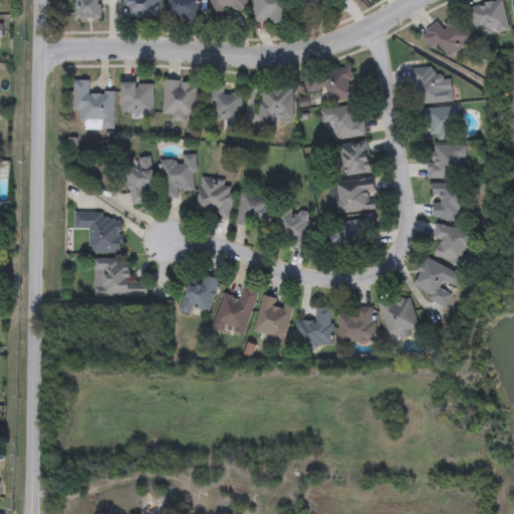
[(100,0),(100,18),(75,18),(75,0),(100,0)]
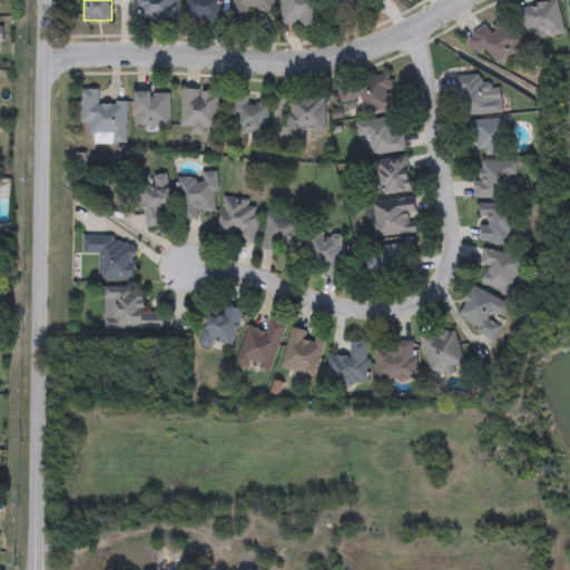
[(177,0),(177,19),(138,19),(138,0),(177,0)]
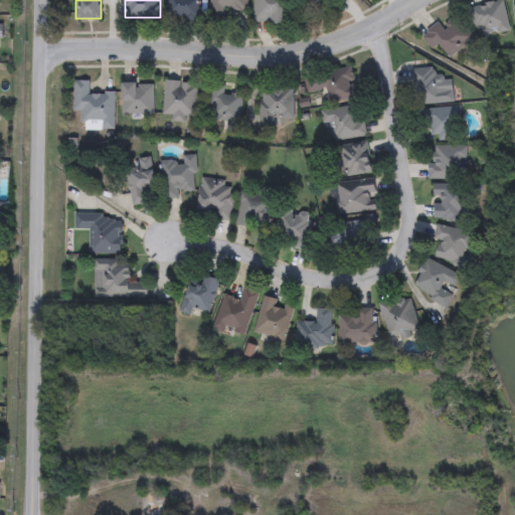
[(199,0),(199,18),(169,18),(169,0),(199,0)]
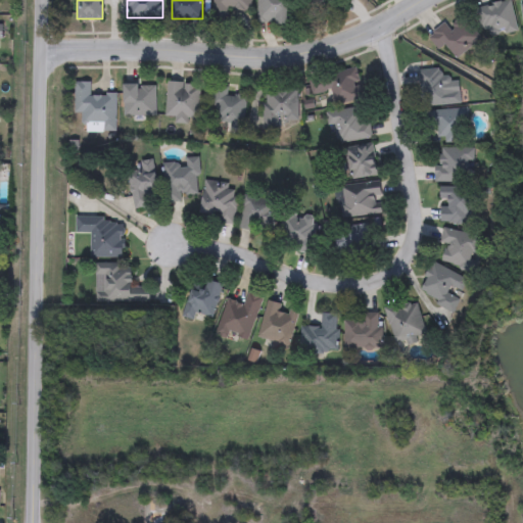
[(212,0),(250,0),(250,10),(229,10),(228,22),(211,21),(212,0)]
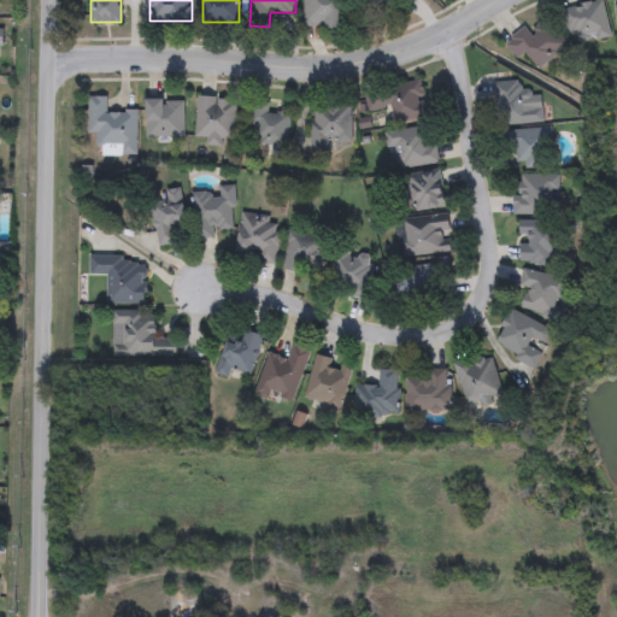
[(341,0),(341,27),(304,27),(304,0),(341,0)]
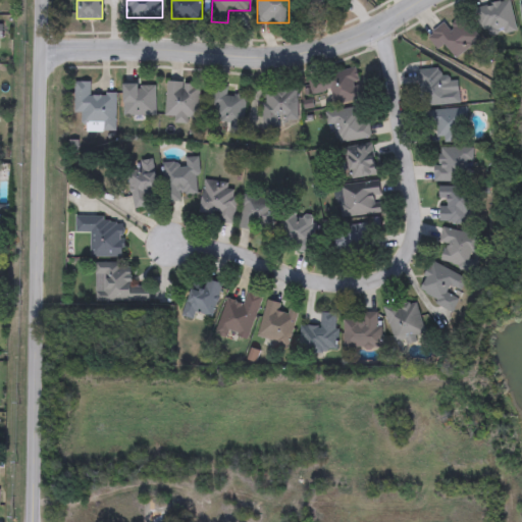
[(475,7),(509,0),(515,28),(481,35),(475,7)]
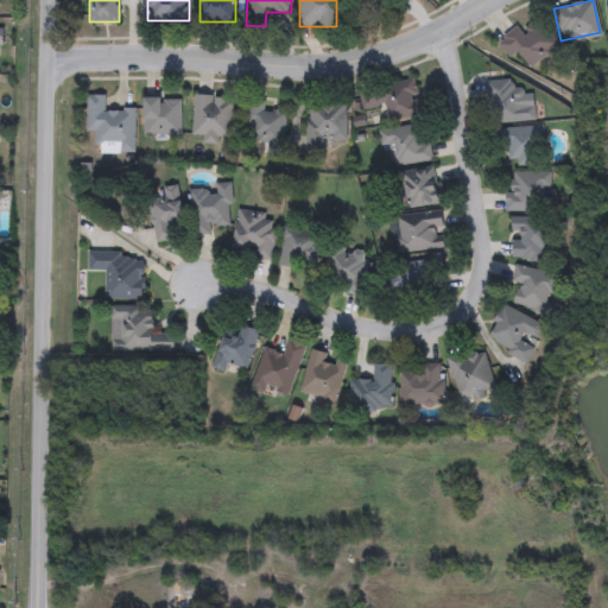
[(558,45),(529,67),(518,51),(510,57),(498,40),(517,26),(520,31),(538,17),(558,45)]
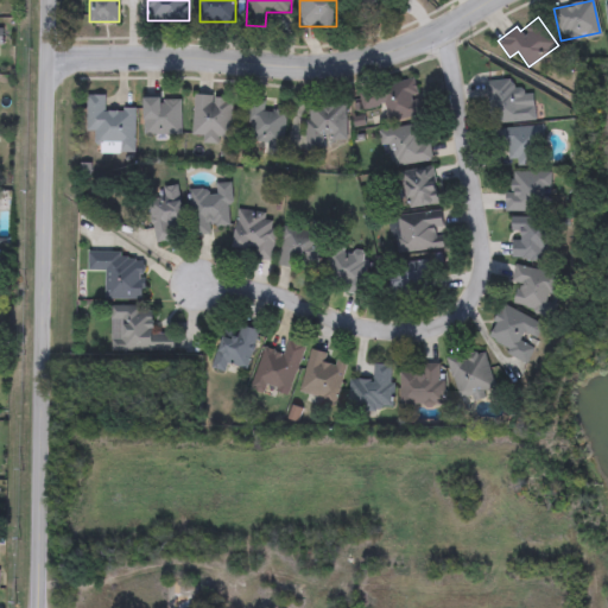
[(422,114),(387,121),(384,105),(369,107),(368,99),(378,96),(375,86),(413,77),(422,114)]
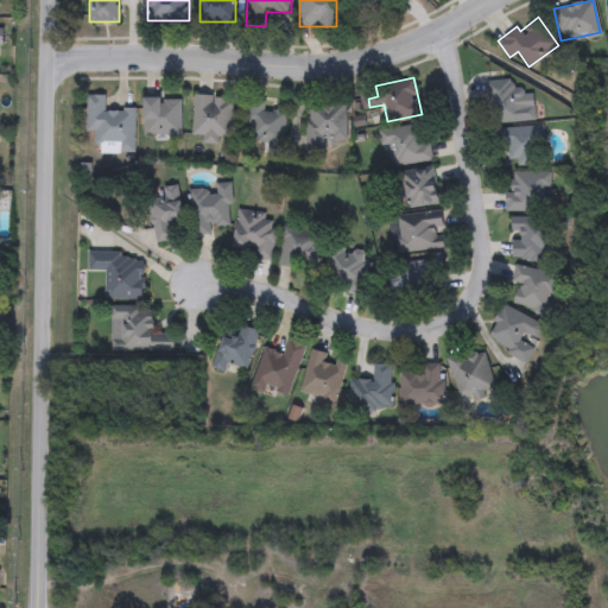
[(534,120),(491,121),(489,81),(518,80),(519,101),(533,101),(534,120)]
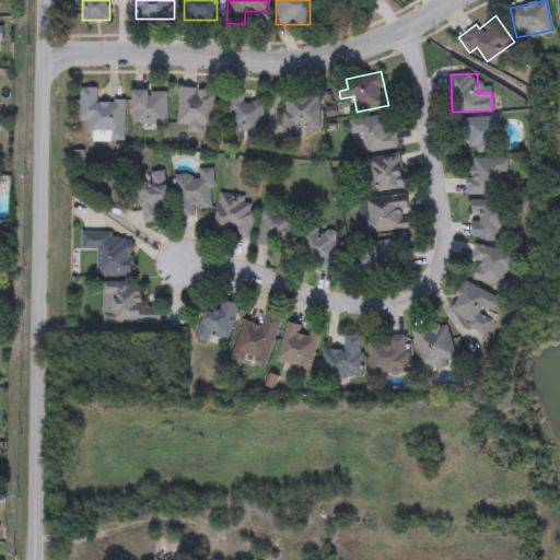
[(79,121),(79,86),(96,88),(96,101),(124,101),(124,140),(95,140),(95,131),(86,131),(86,121),(79,121)]
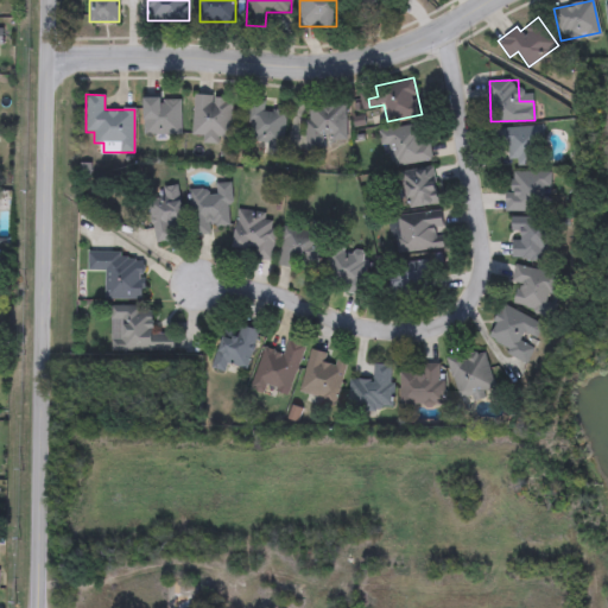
[(201,140),(202,135),(190,134),(192,95),(230,97),(228,141),(201,140)]
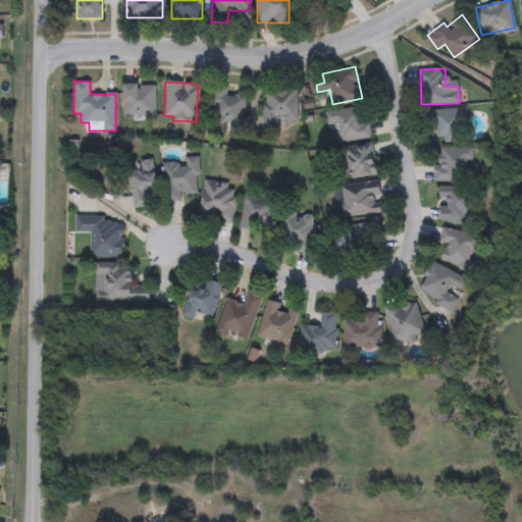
[(154,84),(154,115),(122,115),(122,84),(154,84)]
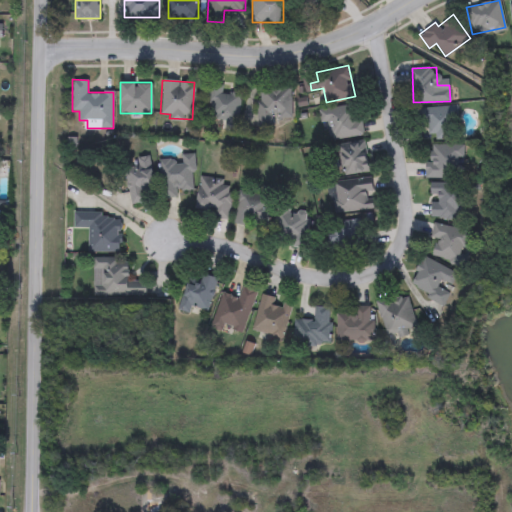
[(241,94),(237,131),(223,130),(224,119),(204,117),(208,82),(222,84),(221,93),(241,94)]
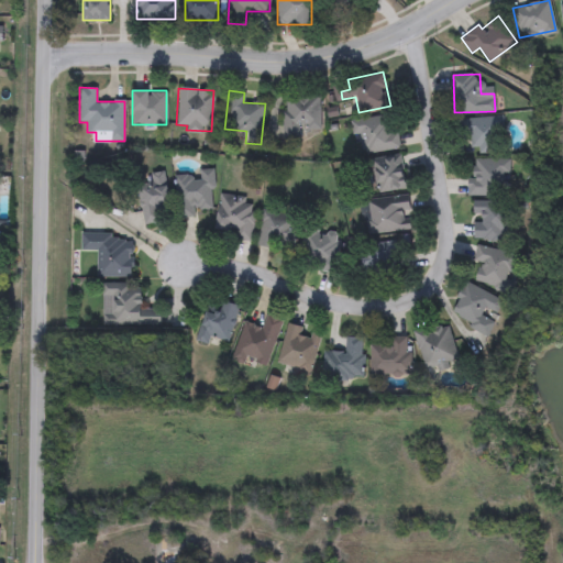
[(320,95),(321,129),(299,129),(299,139),(283,139),(283,95),(320,95)]
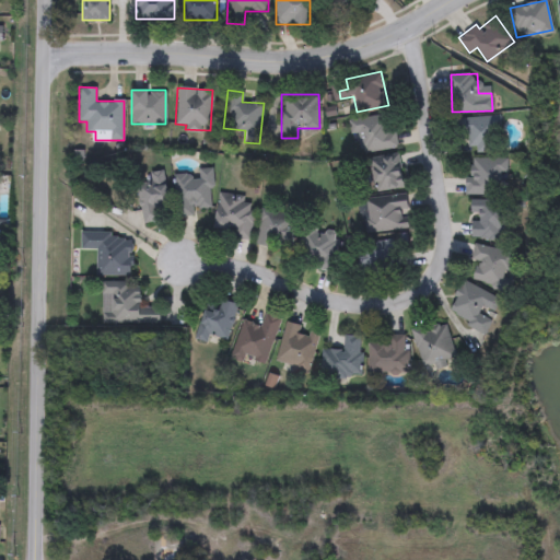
[(364,152),(362,133),(350,135),(348,119),(392,114),(396,148),(364,152)]
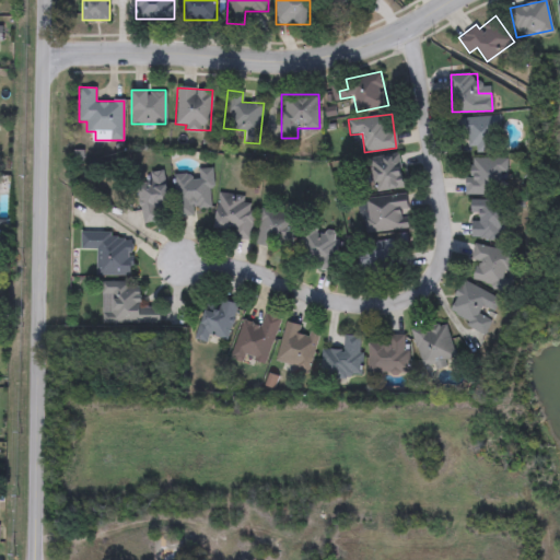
[(499,152),(468,151),(468,135),(457,133),(457,117),(499,117),(499,152)]
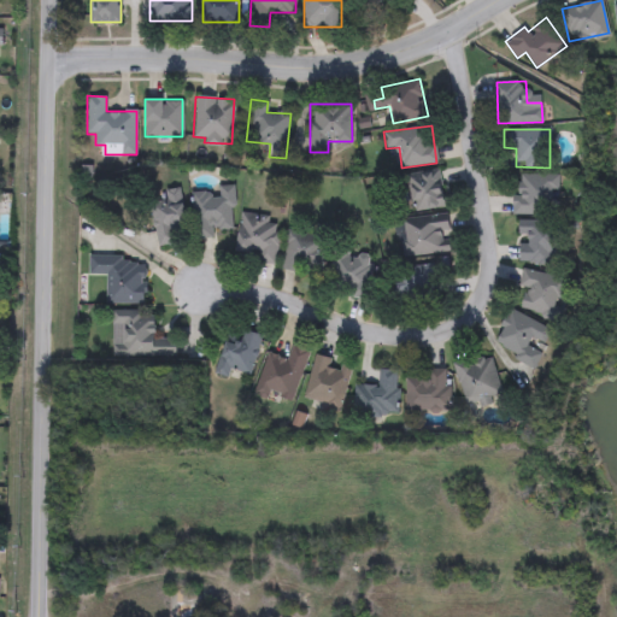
[(445,206),(411,212),(405,175),(439,169),(445,206)]
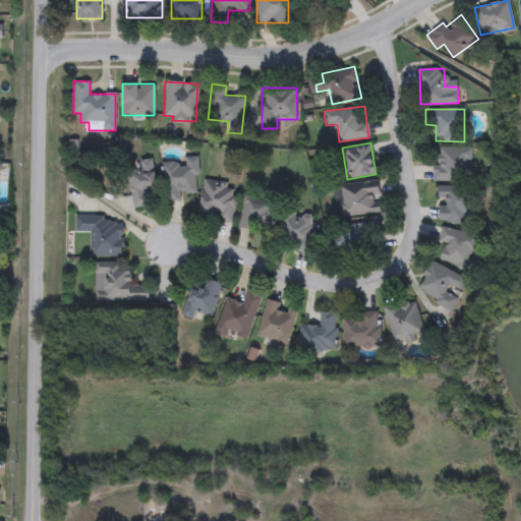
[(435,180),(436,147),(470,147),(470,180),(435,180)]
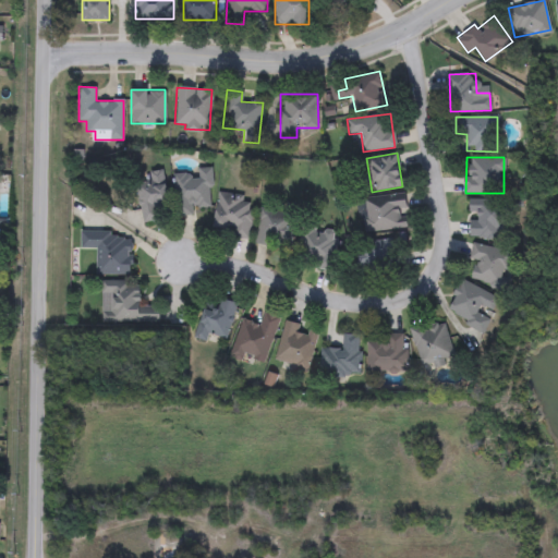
[(195,168),(210,168),(211,209),(176,209),(176,172),(195,172),(195,168)]
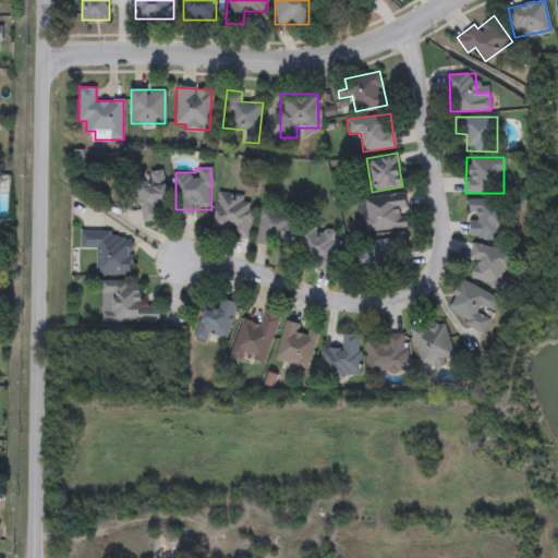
[(164,170),(168,203),(157,205),(159,220),(142,222),(136,183),(152,181),(150,172),(164,170)]
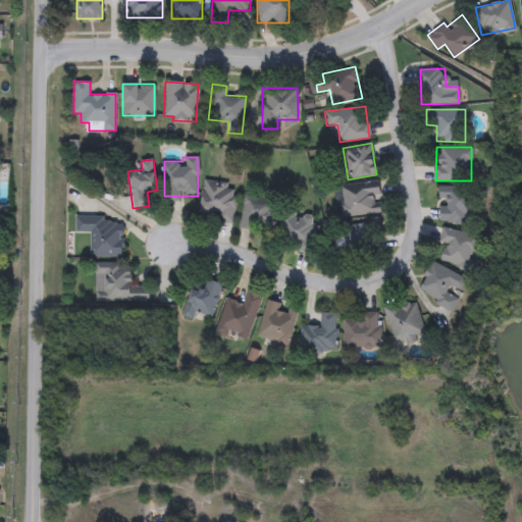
[(203,180),(237,184),(232,221),(199,217),(203,180)]
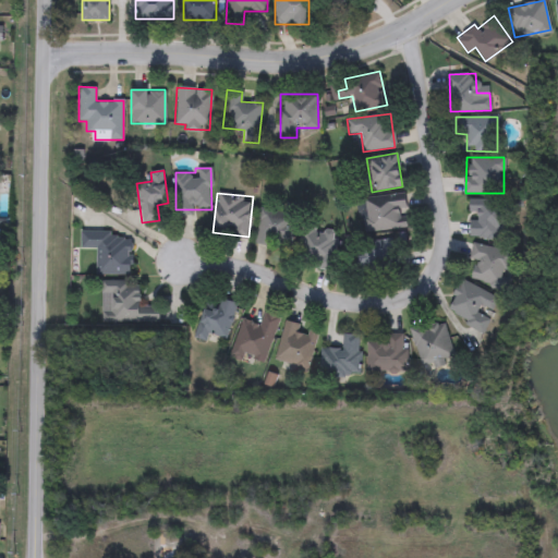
[(405,195),(408,229),(365,231),(364,197),(405,195)]
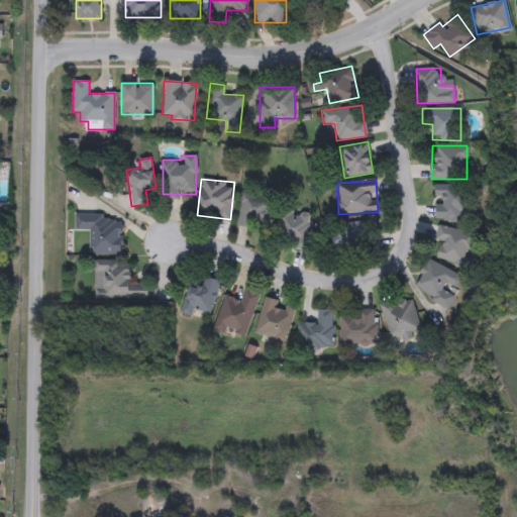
[(434,185),(470,186),(469,221),(434,220),(434,185)]
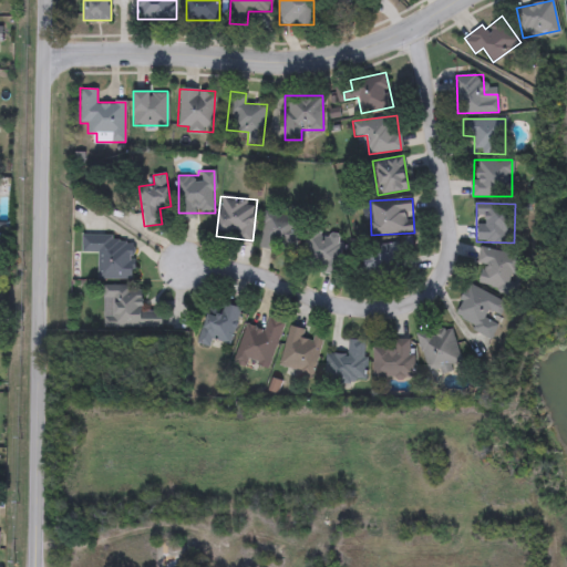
[(259,246),(263,213),(288,215),(289,207),(300,208),(296,250),(259,246)]
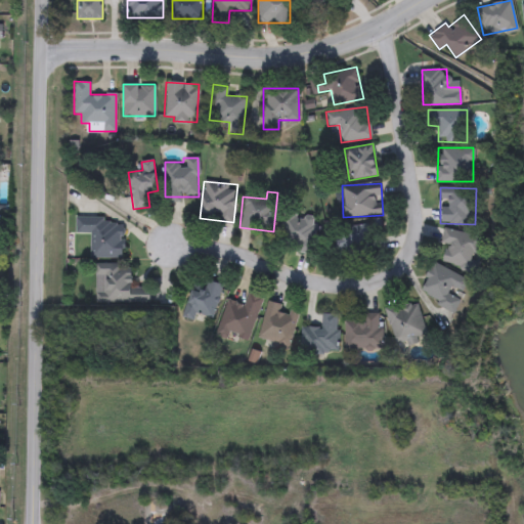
[(312,252),(278,251),(279,215),(313,216),(312,252)]
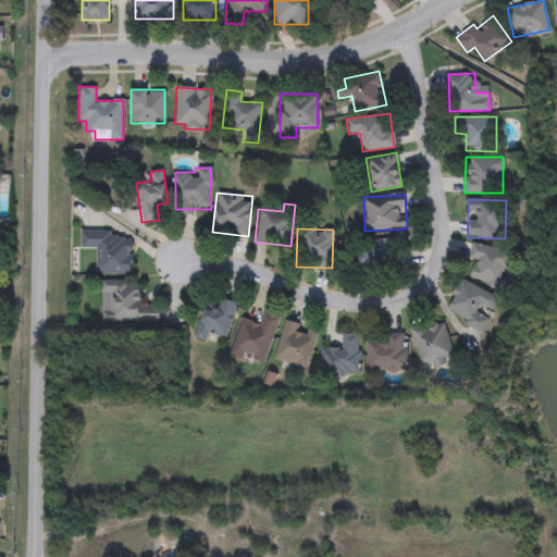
[(95,273),(96,249),(78,248),(78,232),(131,233),(130,274),(95,273)]
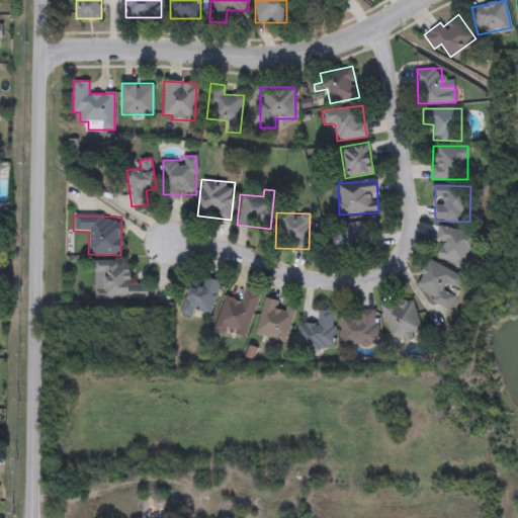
[(335,224),(366,224),(366,248),(335,248),(335,224)]
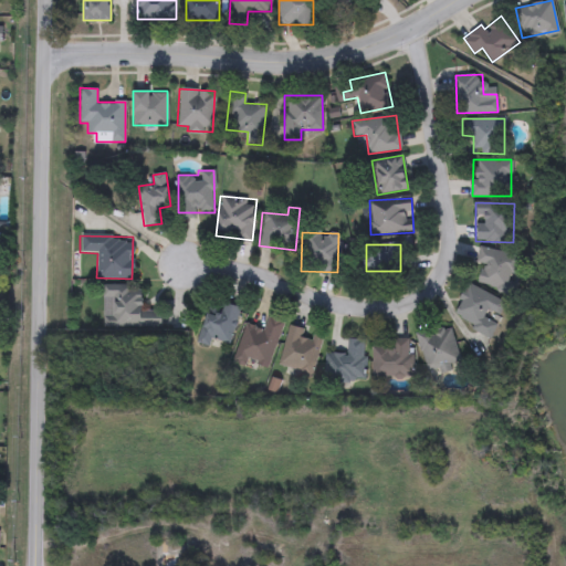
[(522,257),(512,294),(477,284),(481,265),(474,263),(480,245),(522,257)]
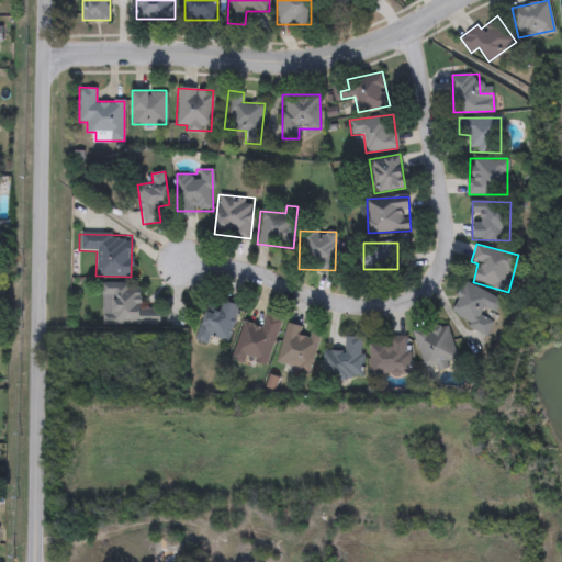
[(159,324),(102,324),(101,283),(139,282),(139,310),(158,310),(159,324)]
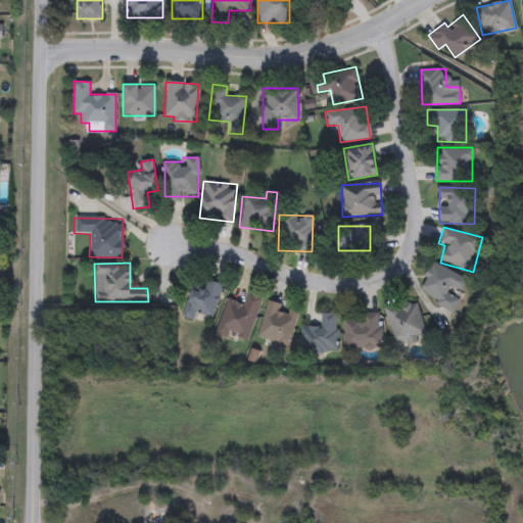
[(417,294),(431,263),(468,279),(454,311),(417,294)]
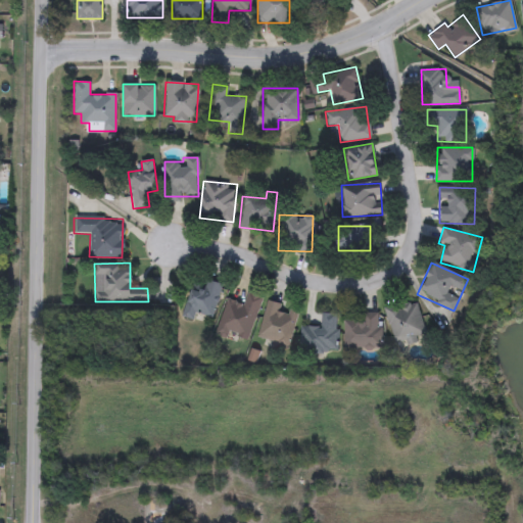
[(222,284),(209,320),(183,311),(192,284),(201,287),(204,278),(222,284)]
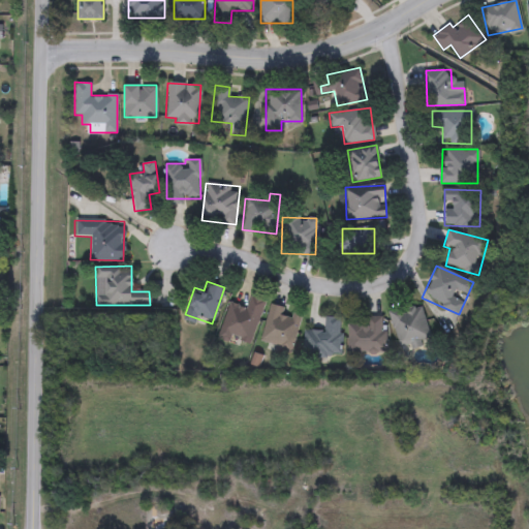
[(229,302),(245,307),(249,296),(265,301),(250,342),(219,332),(229,302)]
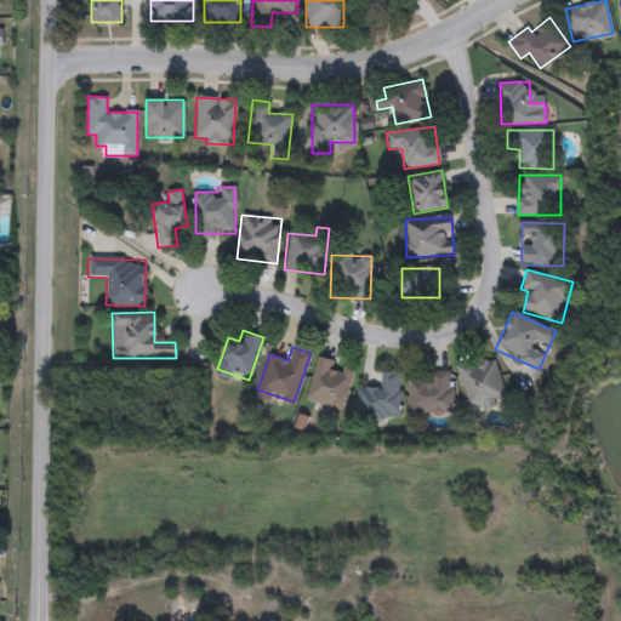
[(505,396),(469,408),(457,368),(493,357),(505,396)]
